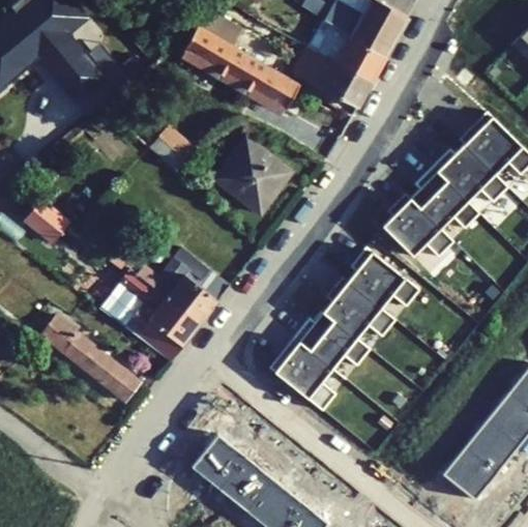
[(85,22),(67,0),(24,0),(23,1),(28,6),(0,28),(0,84),(4,90),(39,62),(74,106),(107,81),(88,56),(83,60),(65,37),(85,22)]
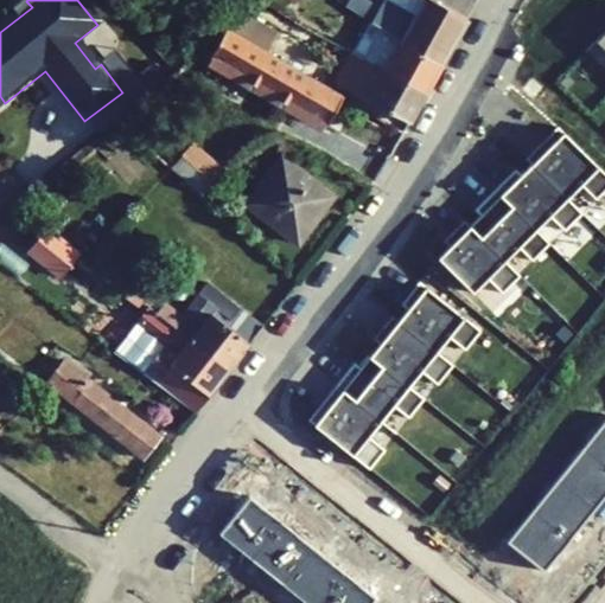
[(427,0),(415,20),(386,4),(381,12),(361,0),(355,0),(349,12),(371,25),(402,43),(402,45),(444,68),(469,23),(460,17),(464,10),(473,14),(481,0),(427,0)]
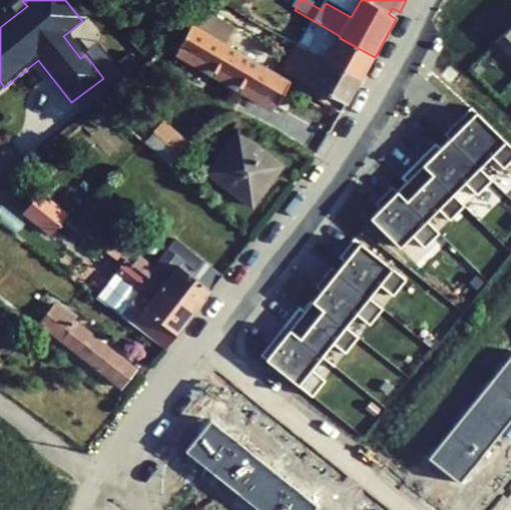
[(510,0),(488,0),(501,13),(493,21),(510,38),(510,0)]
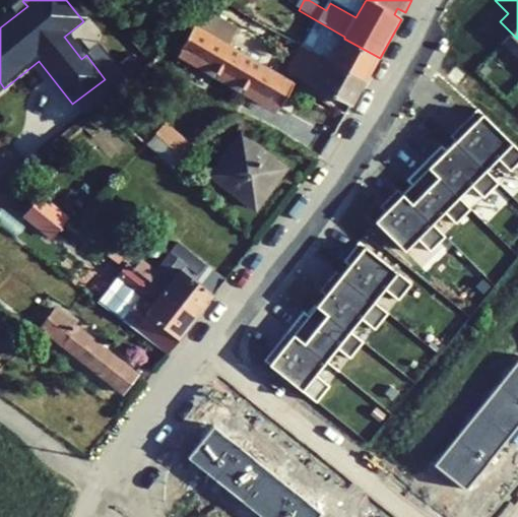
[(196,27),(230,48),(240,31),(213,17),(196,27)]
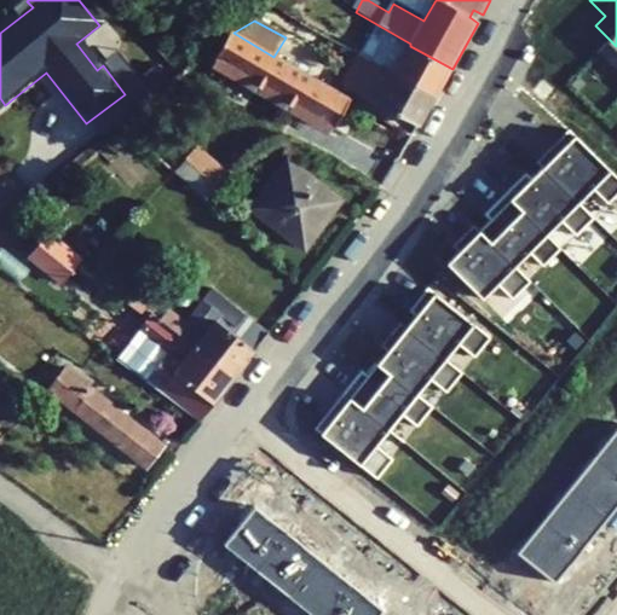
[(318,51),(326,40),(304,25),(297,38),(318,51)]
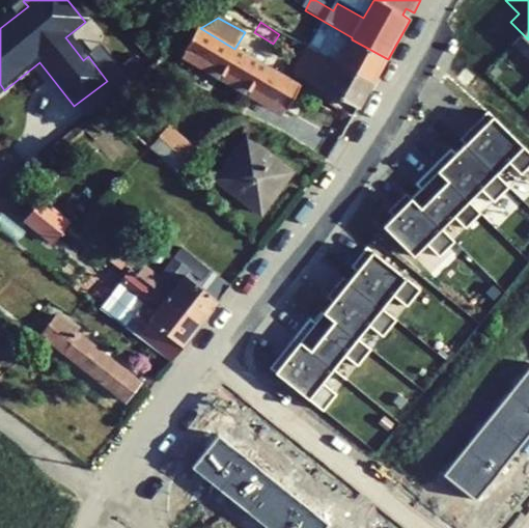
[(352,37),(325,22),(309,49),(373,85),(388,59),(352,39),(352,37)]
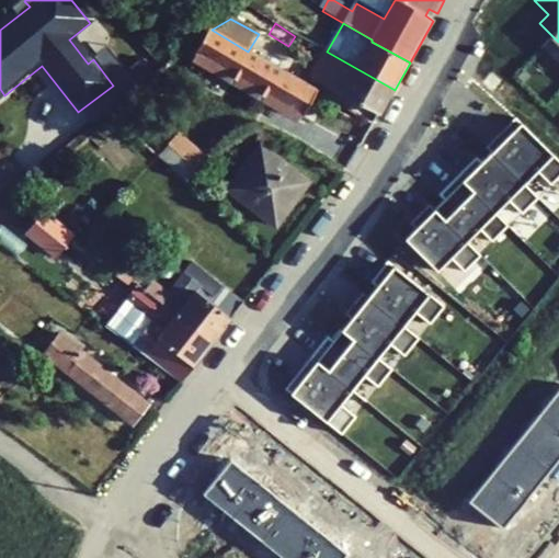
[(195,56),(303,120),(319,93),(248,52),(212,30),(195,56)]
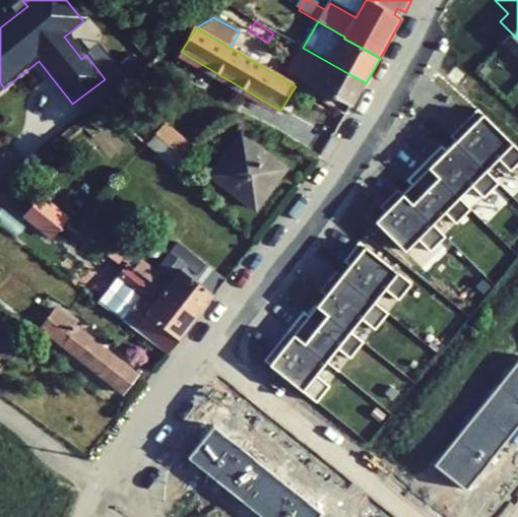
[(287,74),(351,109),(366,83),(303,48),(287,74)]
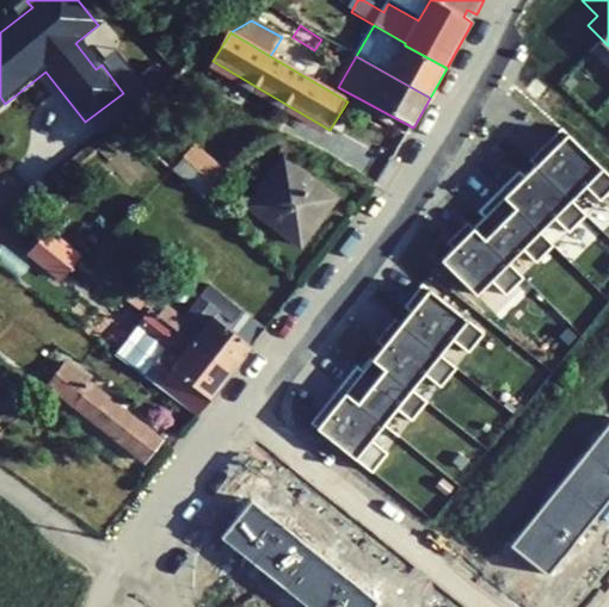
[(145,106),(137,113),(147,123),(154,115),(145,106)]
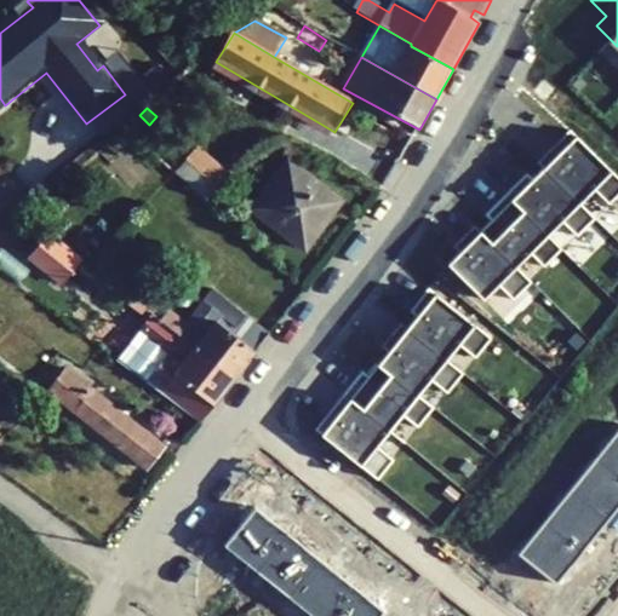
[(135,137),(142,128),(131,119),(125,127),(135,137)]
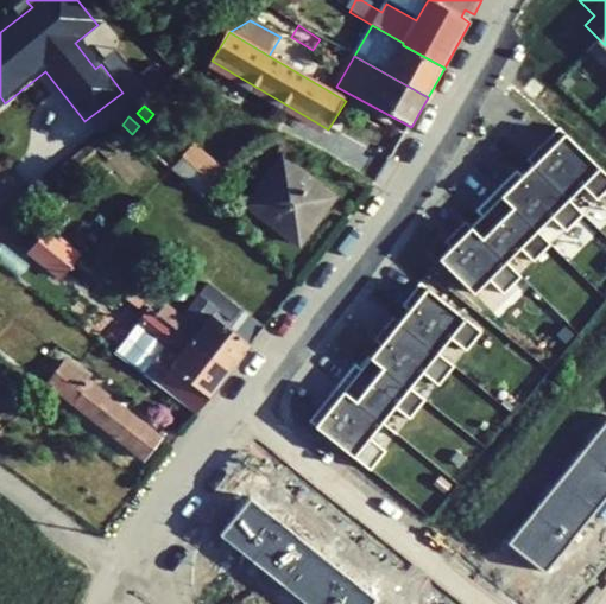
[(605,170),(565,131),(548,147),(543,144),(529,158),(536,165),(519,182),(512,175),(481,204),(486,213),(473,226),(465,218),(446,237),(452,243),(437,259),(472,293),(488,277),(504,291),(518,277),(502,261),(519,243),(535,259),(566,228),(551,214),(582,183),(598,199),(605,191),(605,170)]
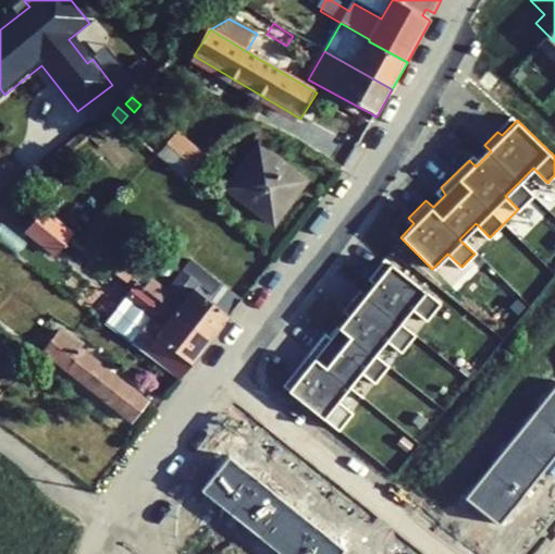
[(186,183),(205,161),(180,137),(160,160),(186,183)]
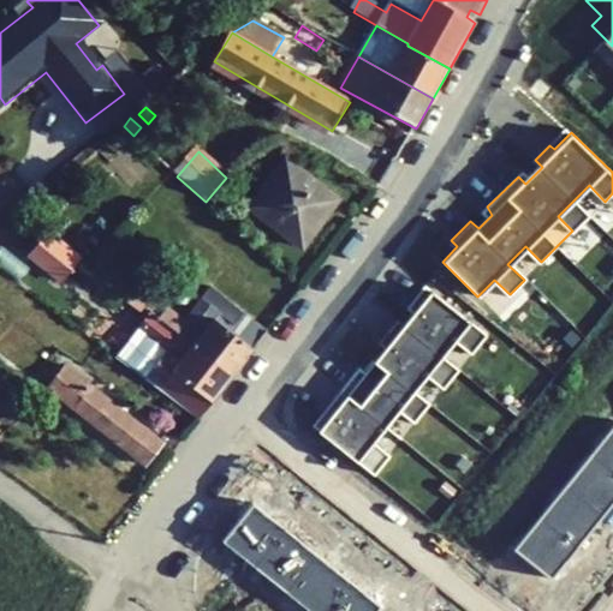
[(249,211),(303,251),(328,217),(322,213),(333,197),(286,161),(249,211)]
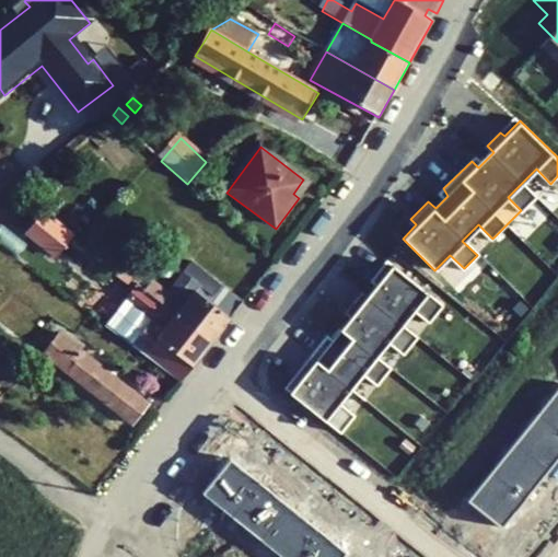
[(76,236),(47,215),(30,238),(57,259),(76,236)]
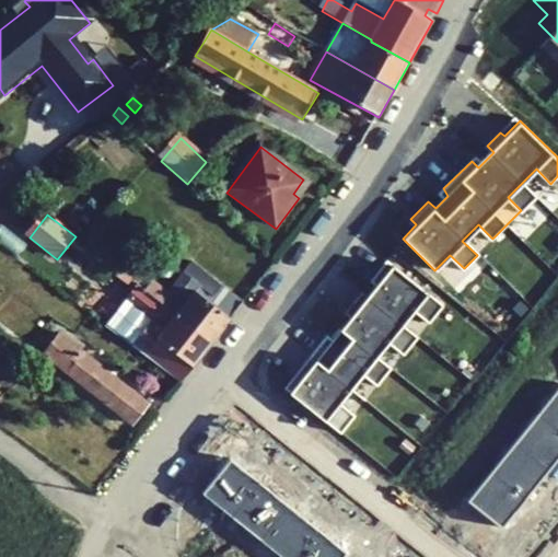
[(213,344),(244,304),(194,265),(170,296),(152,282),(146,291),(213,344)]
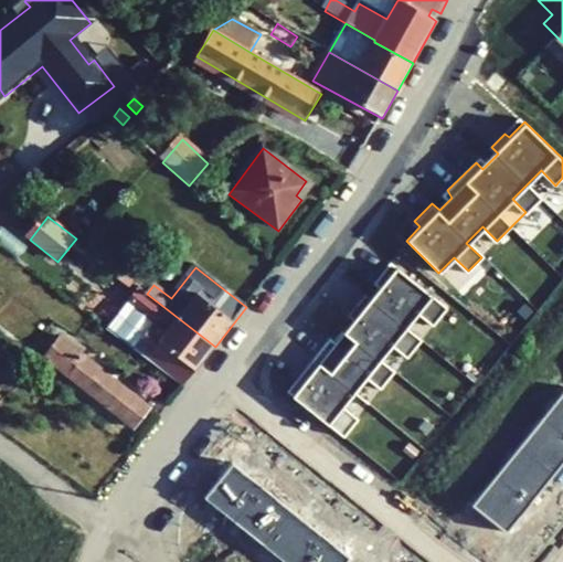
[(153,285),(138,273),(130,282),(147,294),(153,285)]
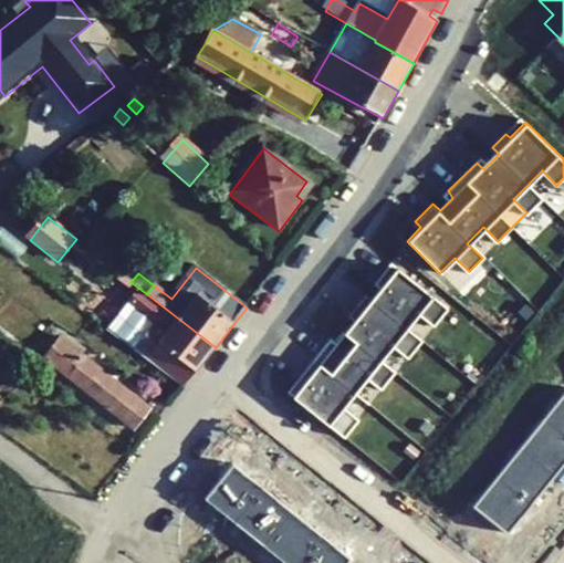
[(467,324),(407,277),(394,293),(399,299),(386,315),(380,311),(368,325),(376,331),(347,367),(342,364),(309,406),(343,434),(354,420),(371,434),(380,421),(365,409),(380,391),(398,405),(411,388),(397,376),(409,362),(423,373),(436,356),(420,344),(434,329),(451,344),(467,324)]
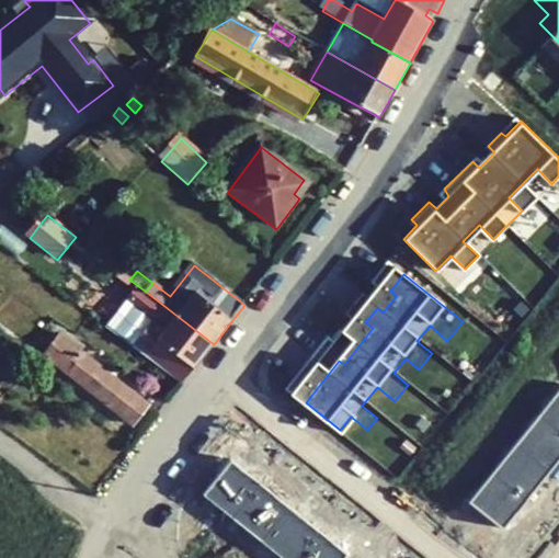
[(146,292),(139,286),(105,327),(182,385),(214,344),(146,292)]
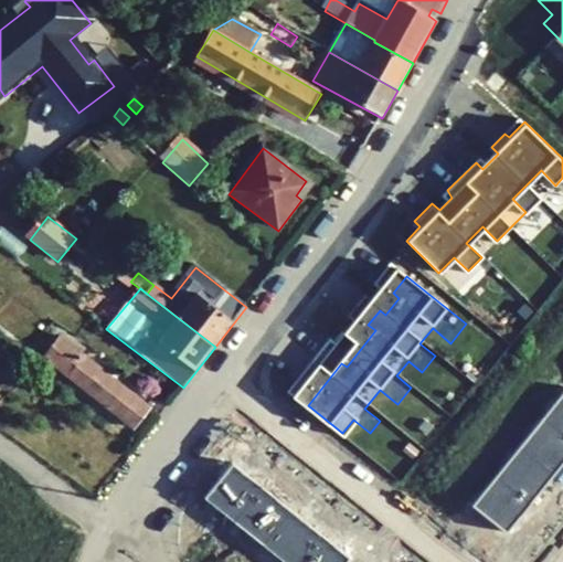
[(44,359),(135,430),(150,410),(124,389),(120,393),(107,383),(110,379),(60,338),(44,359)]
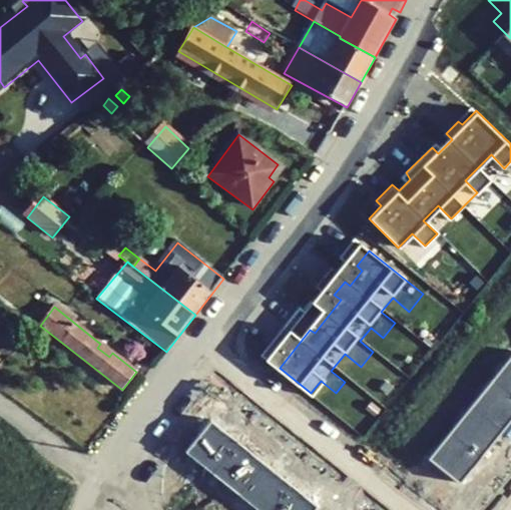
[(510,362),(431,460),(460,483),(510,420),(510,362)]
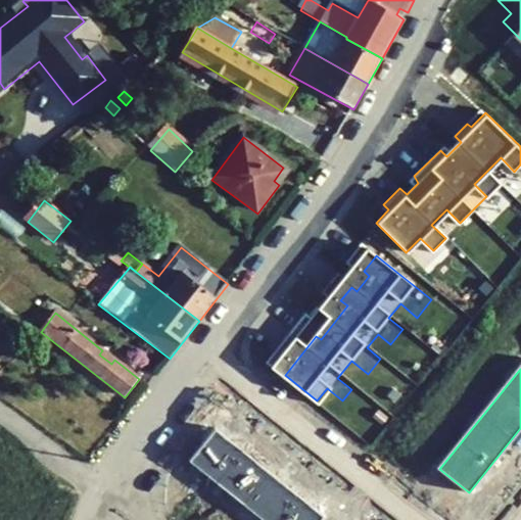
[(216,432),(191,463),(262,519),(325,519),(216,432)]
